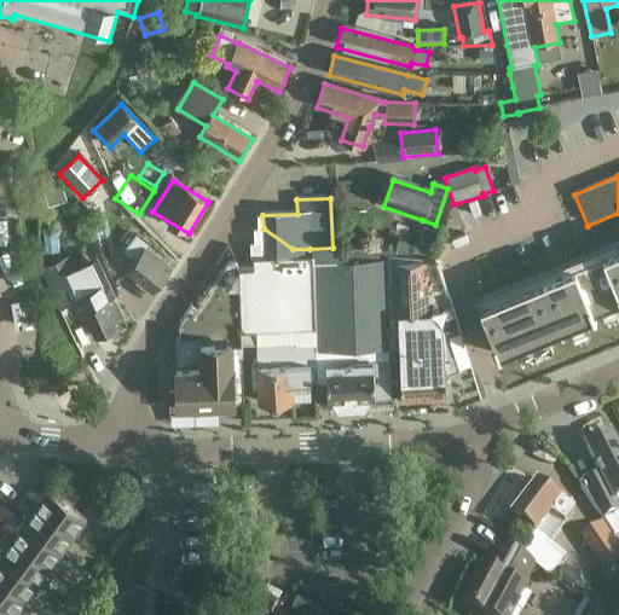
[(312,386),(316,386),(310,249),(293,249),(264,228),(259,228),(260,243),(256,243),(256,260),(250,260),(252,268),(237,268),(241,346),(256,346),(256,367),(252,367),(252,389),(258,389),(259,405),(293,404),(291,388),(312,388),(312,386)]
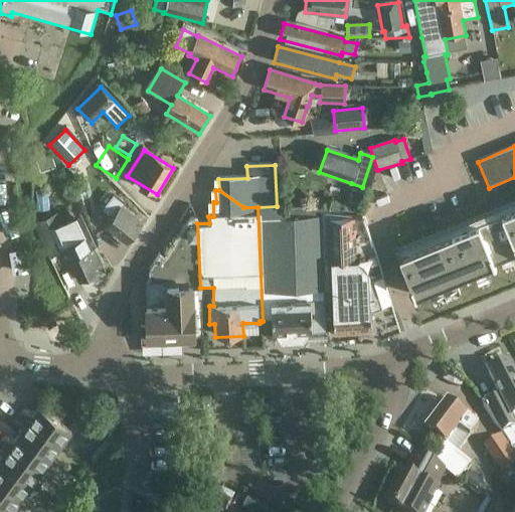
[(352,191),(346,207),(359,212),(365,196),(352,191)]
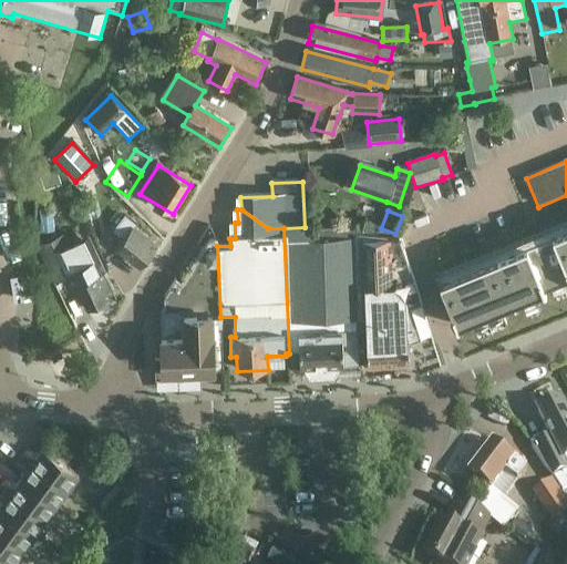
[(115,250),(140,269),(157,247),(135,229),(136,227),(125,217),(112,234),(122,242),(115,250)]
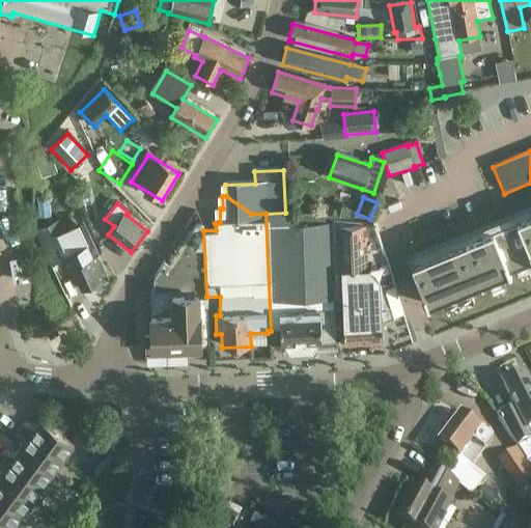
[(272,345),(285,345),(289,349),(289,351),(311,350),(311,348),(315,344),(336,342),(335,309),(334,309),(334,300),(332,300),(330,218),(331,218),(330,214),(299,214),(299,213),(285,213),(266,214),(271,331),(272,345)]
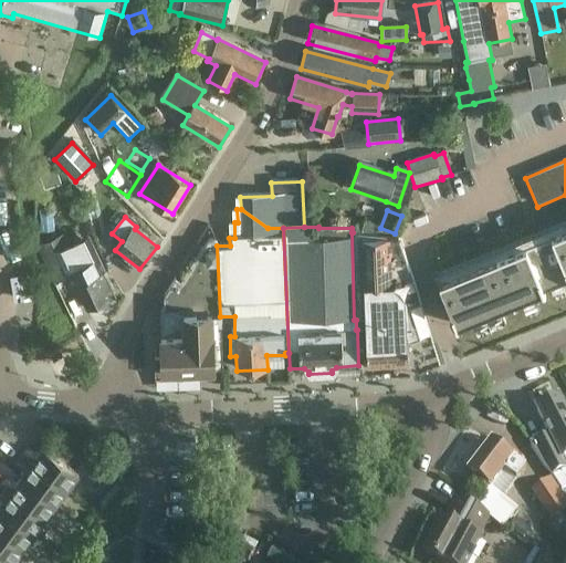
[(565,227),(438,280),(458,329),(459,327),(514,304),(514,305),(516,304),(543,293),(545,292),(544,292),(565,283),(565,227)]
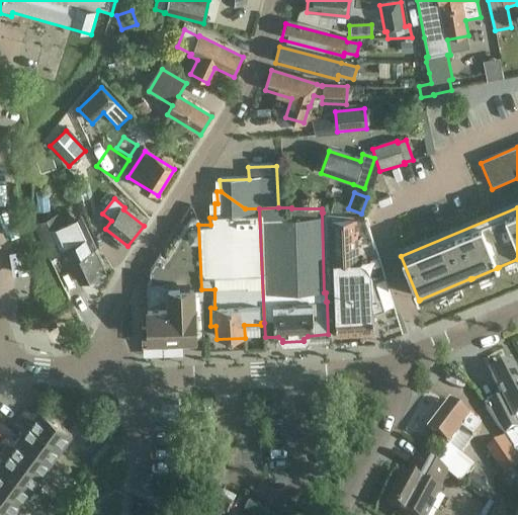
[(364,218),(323,212),(322,212),(324,292),(326,292),(334,292),(334,312),(335,312),(335,334),(374,333),(373,316),(384,311),(384,310),(393,308),(383,280),(384,279),(376,256),(377,256),(364,218)]
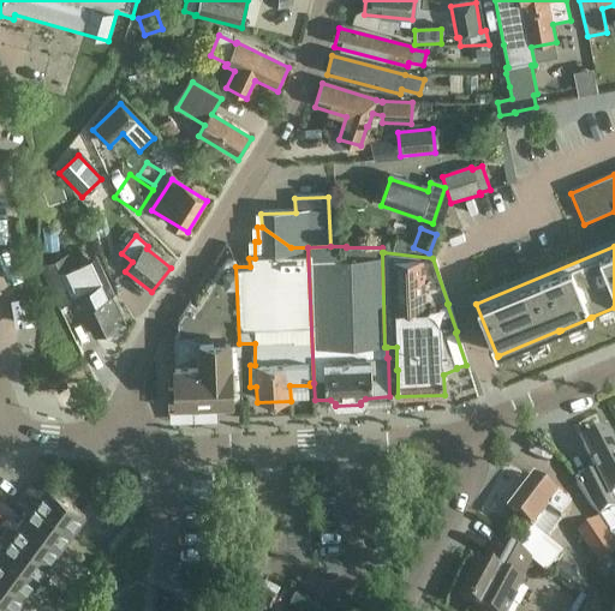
[(41,267),(59,309),(77,300),(63,273),(77,267),(71,253),(41,267)]
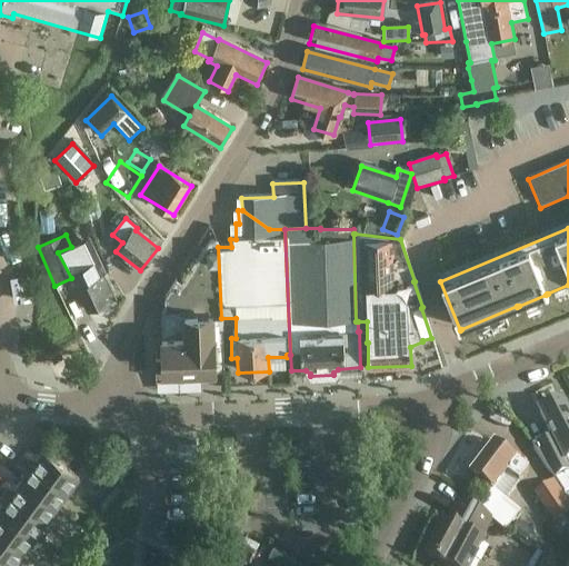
[(71,247),(58,252),(71,278),(88,314),(109,304),(107,299),(115,296),(88,239),(71,247)]
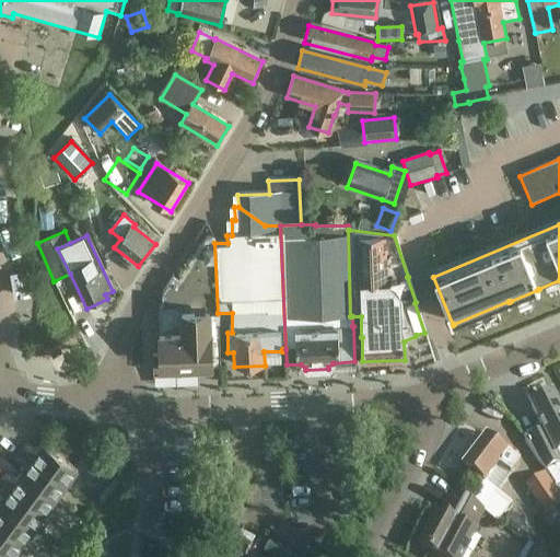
[(221,368),(218,313),(214,243),(211,241),(206,241),(202,245),(203,248),(199,246),(178,280),(173,277),(162,296),(162,309),(160,309),(161,335),(159,335),(160,370),(221,368)]
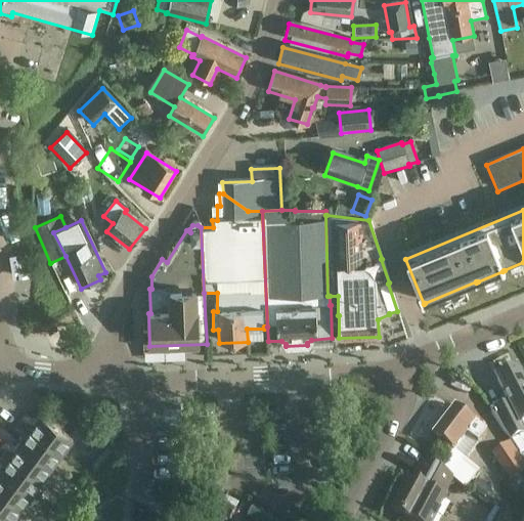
[(523,388),(516,373),(496,383),(511,410),(507,413),(505,408),(490,416),(519,459),(523,456),(523,446),(516,431),(523,427),(523,388)]
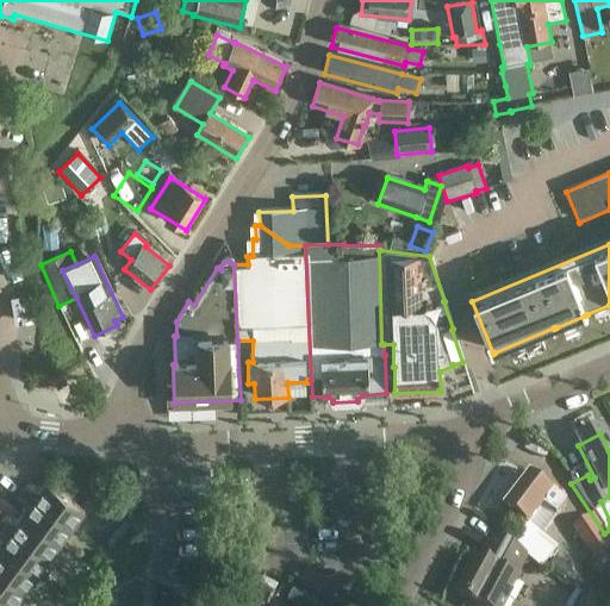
[(210,478),(195,478),(195,491),(211,491),(210,478)]
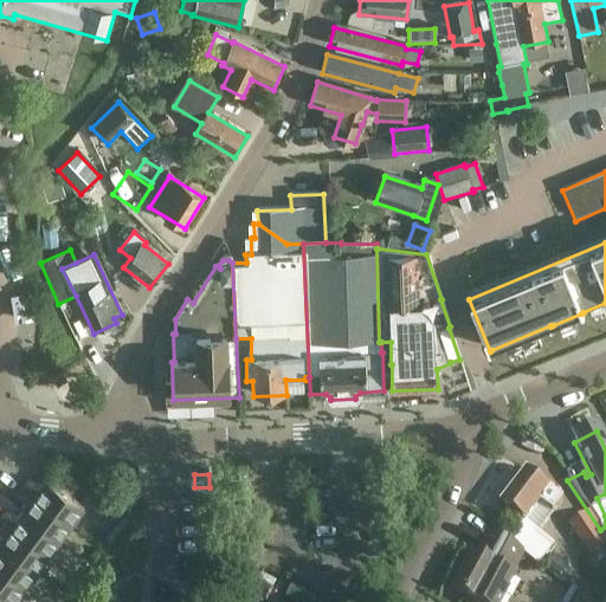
[(500,510),(524,529),(540,509),(552,518),(562,505),(526,477),(500,510)]
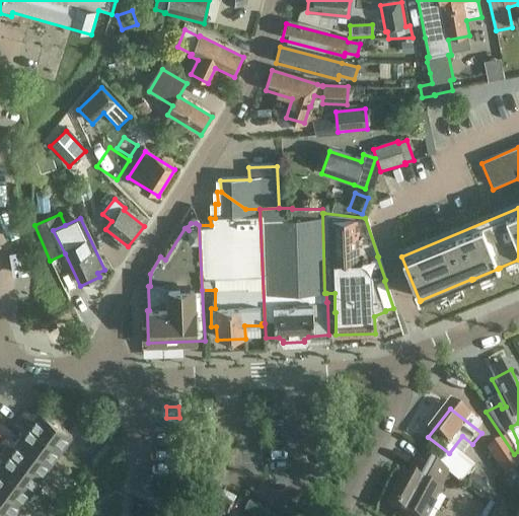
[(20,420),(62,451),(72,437),(39,412),(33,420),(25,414),(20,420)]
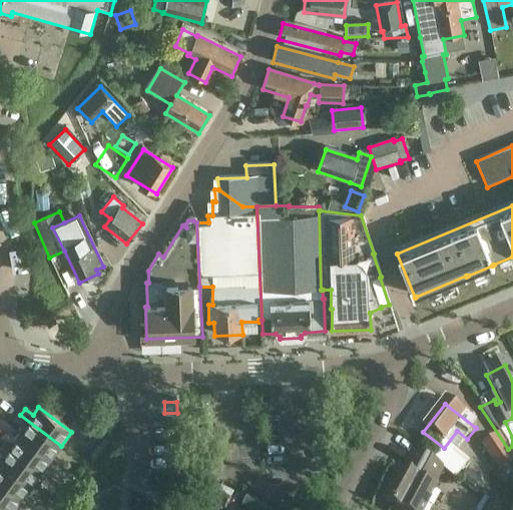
[(18,434),(51,459),(61,446),(20,415),(15,422),(23,428),(18,434)]
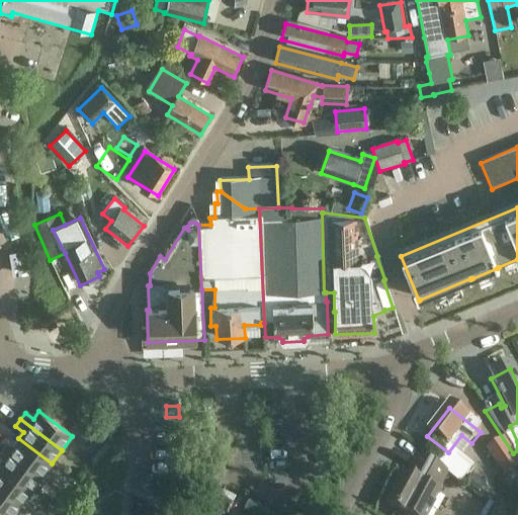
[(0,446),(41,477),(52,463),(18,438),(13,445),(5,439),(0,446)]
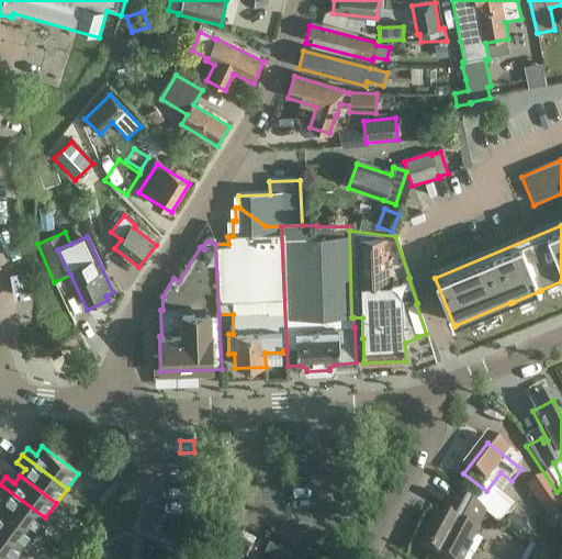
[(0,503),(0,506),(35,532),(45,517),(0,484),(0,494),(4,498),(0,503)]
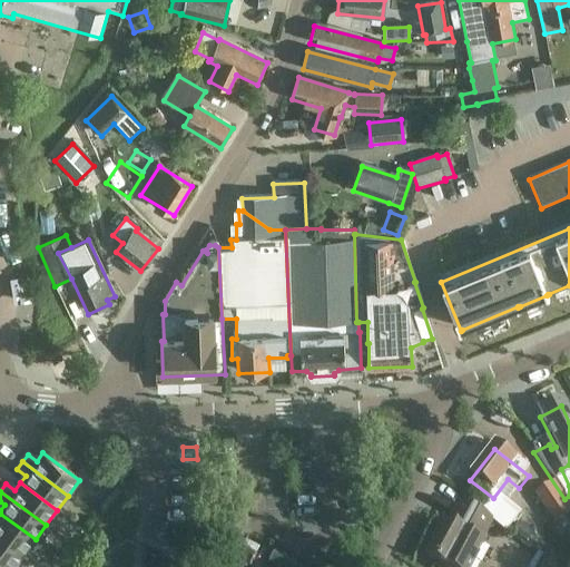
[(569,515),(554,492),(541,501),(556,524),(569,515)]
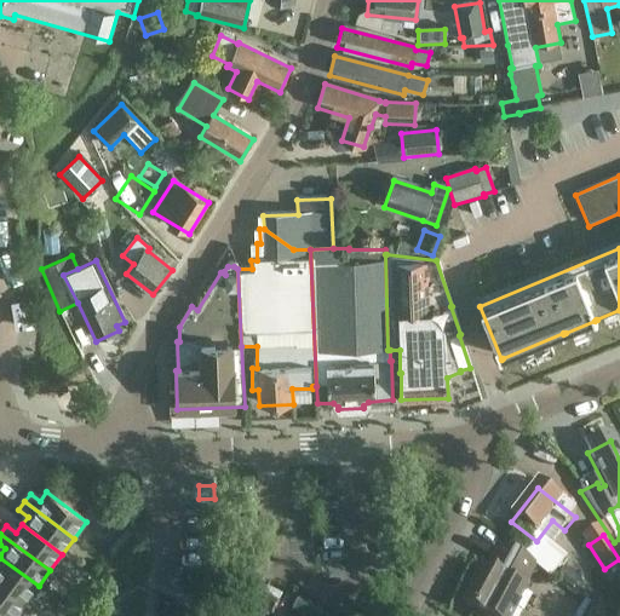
[(564,562),(537,541),(522,559),(550,581),(564,562)]
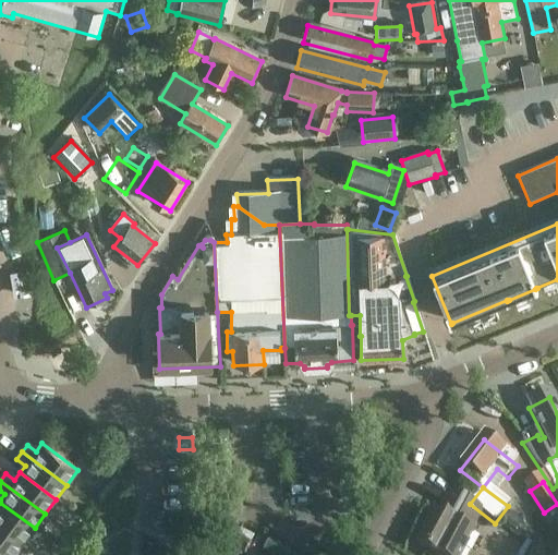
[(435,516),(416,549),(427,554),(463,554),(473,538),(470,535),(481,516),(482,515),(481,514),(452,498),(440,519),(435,516)]
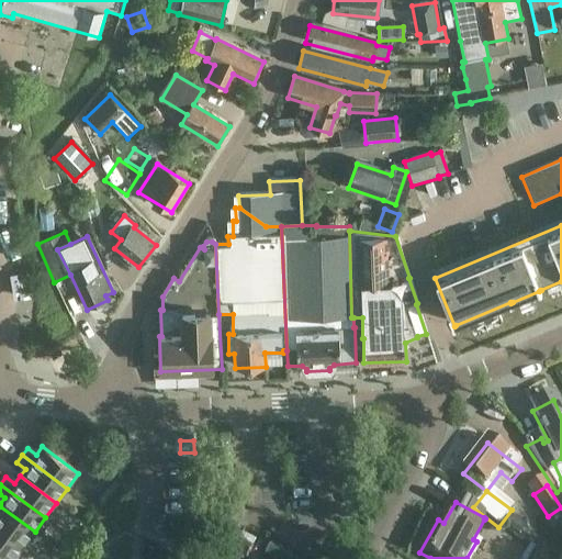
[(0,528),(24,547),(35,532),(0,506),(0,528)]
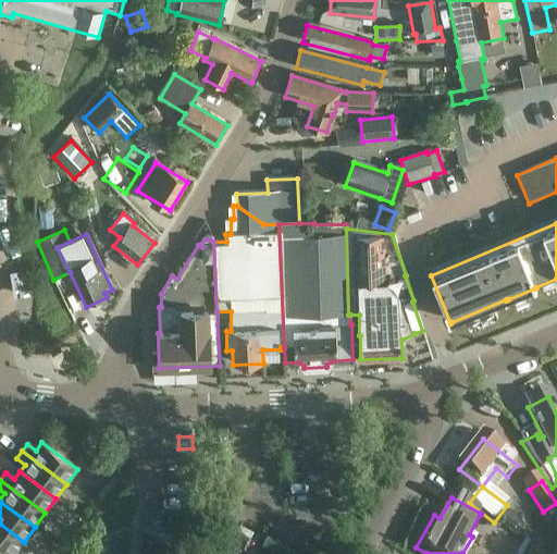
[(24,542),(0,524),(0,545),(8,552),(9,553),(15,553),(24,542)]
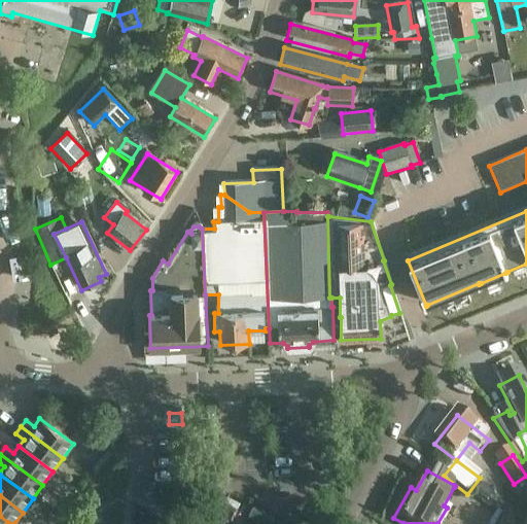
[(254,514),(249,523),(272,523),(254,514)]
